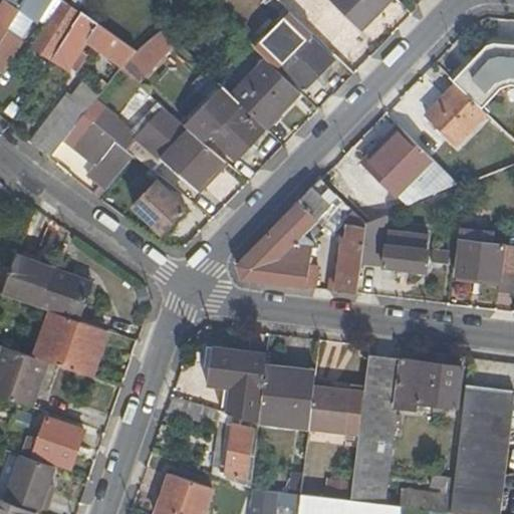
[(7,0),(0,11),(0,26),(6,31),(21,8),(22,7),(10,0),(7,0)]
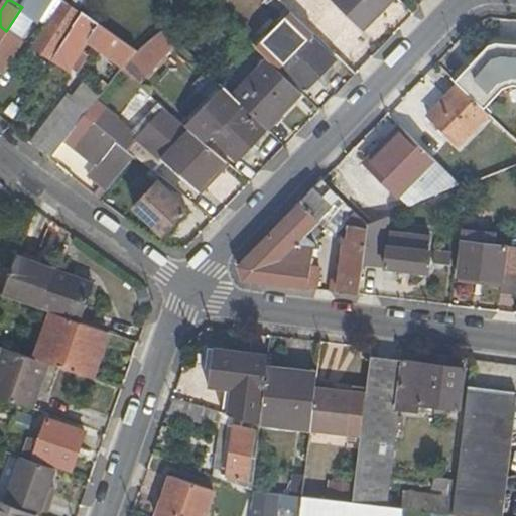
[(40,19),(52,0),(26,0),(22,7),(21,8),(39,21),(40,19)]
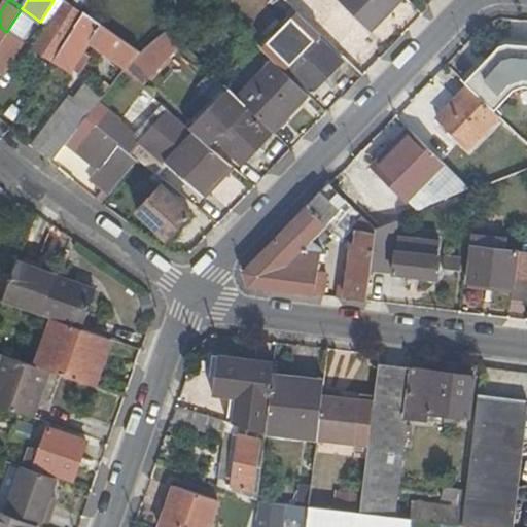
[(69,30),(71,31),(83,11),(79,8),(71,2),(67,0),(50,25),(36,47),(51,58),(69,30)]
